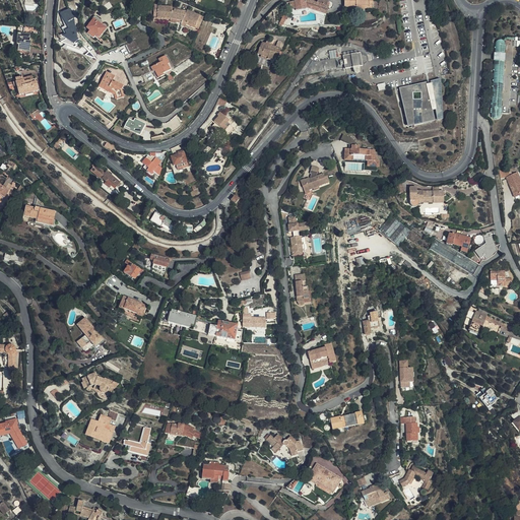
[(21,0),(21,15),(34,16),(34,10),(25,10),(26,4),(25,0),(21,0)]
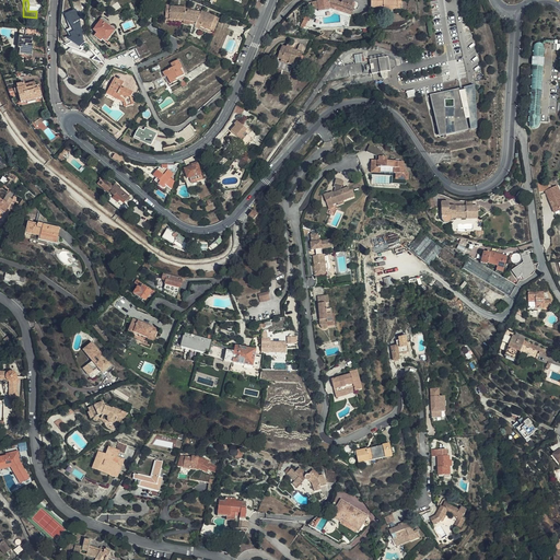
[(353,9),(357,2),(354,2),(353,0),(342,0),(342,1),(337,0),(316,0),(313,1),(314,9),(318,9),(319,11),(333,9),(352,15),(353,9)]
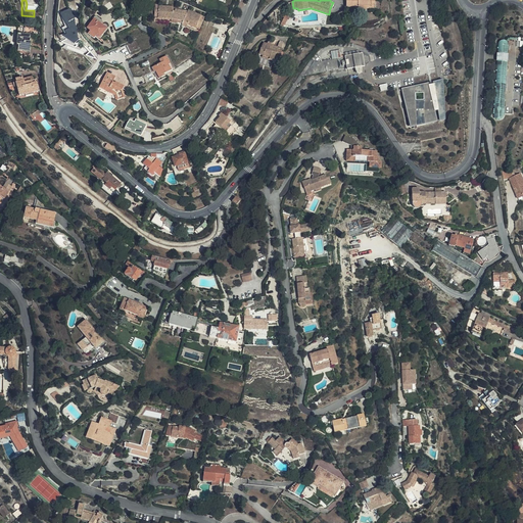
[(376,9),(375,0),(347,0),(347,7),(360,7),(360,8),(376,9)]
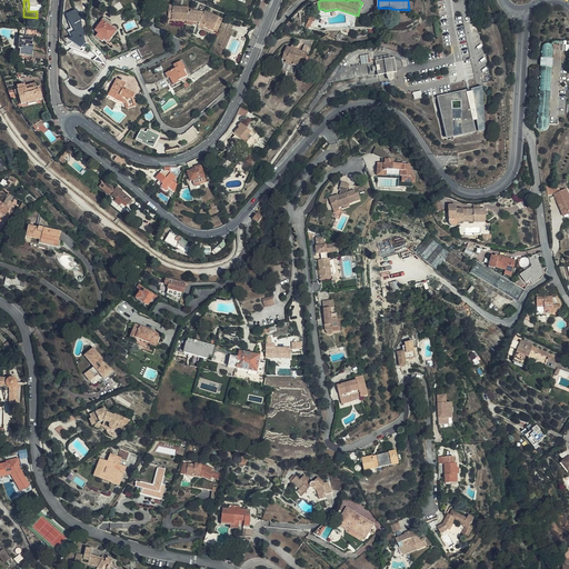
[(170,20),(171,7),(168,6),(166,23),(188,26),(193,27),(197,27),(197,23),(191,21),(187,21),(170,20)]
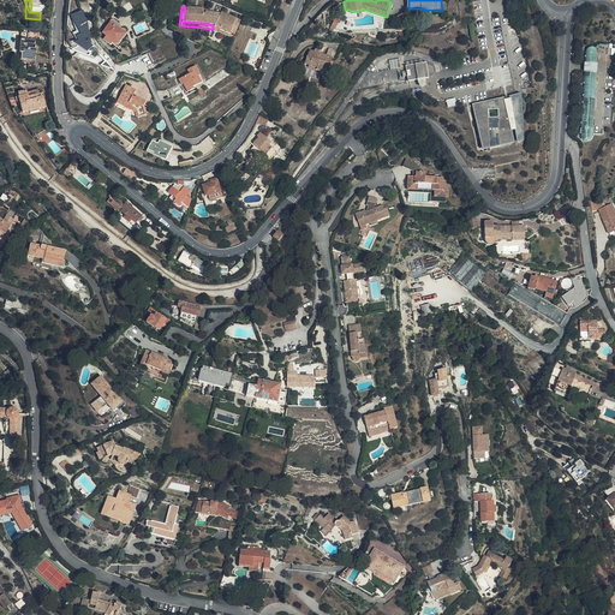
[(91,30),(87,17),(89,17),(84,7),(75,11),(76,13),(73,13),(77,23),(82,35),(91,30)]
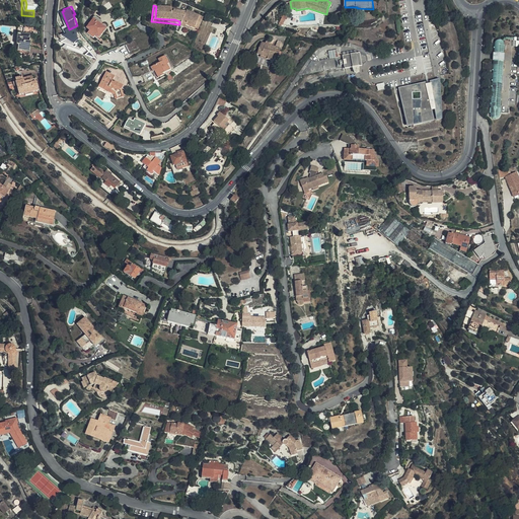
[(170,7),(156,6),(155,18),(170,19),(174,19),(179,21),(179,24),(181,21),(186,22),(194,26),(197,19),(199,16),(186,10),(184,14),(182,13),(182,11),(172,10),(172,11),(169,11),(170,7)]
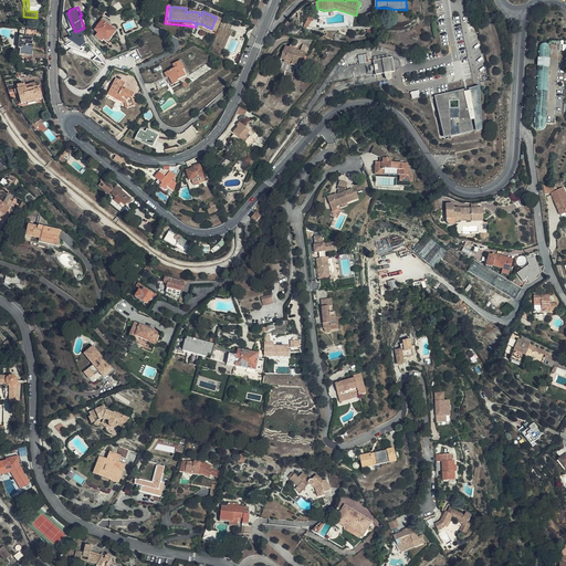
[(313,23),(314,20),(307,17),(305,20),(307,21),(304,27),(308,29),(311,22),(313,23)]
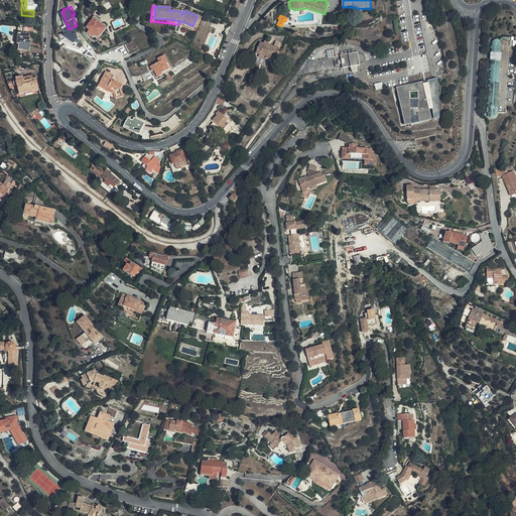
[(97,37),(105,28),(100,23),(100,22),(99,21),(94,16),(93,16),(91,18),(92,18),(85,27),(88,29),(86,32),(92,37),(94,34),(97,37)]
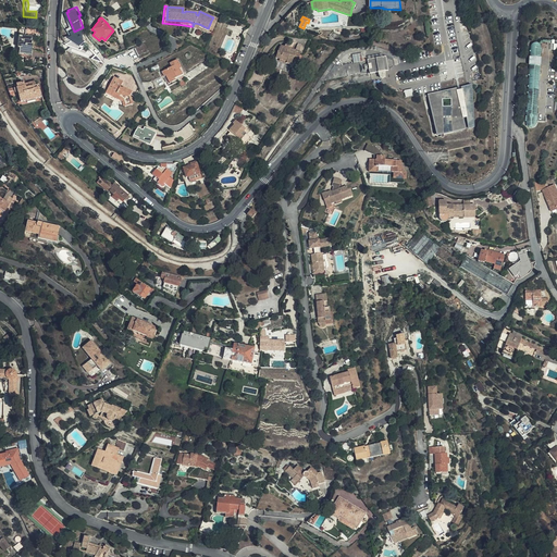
[(195,23),(193,26),(195,27),(210,34),(217,19),(213,17),(211,21),(208,28),(199,24),(195,23)]
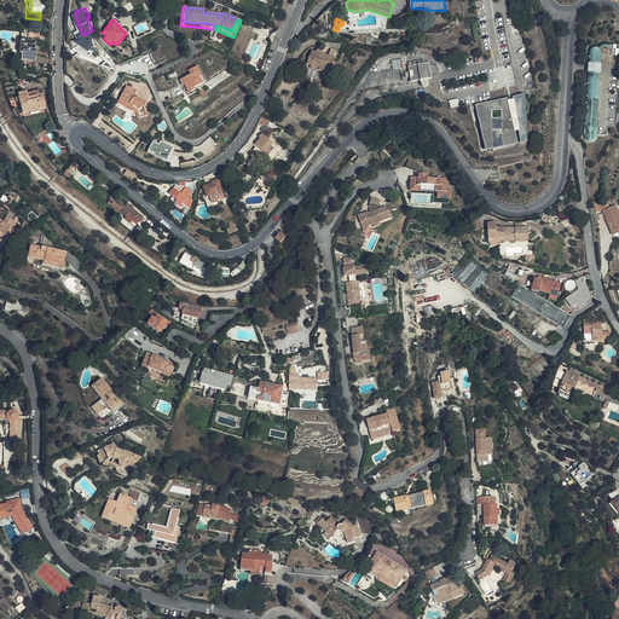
[(34,62),(36,41),(21,40),(19,52),(22,53),(22,61),(34,62)]
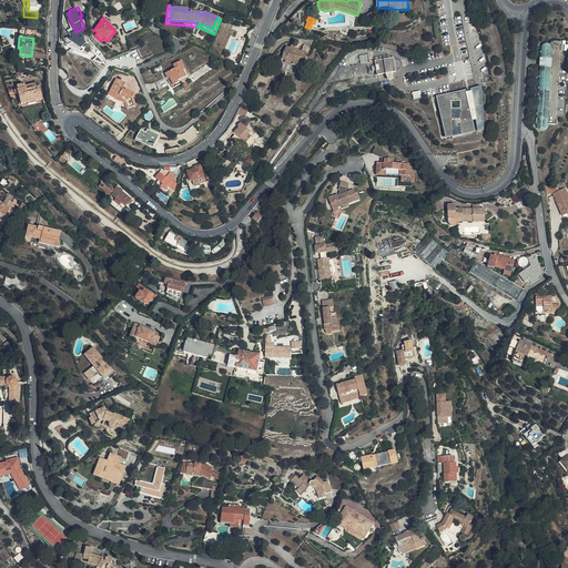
[(540,49),(539,59),(551,60),(553,50),(553,49),(551,49),(551,48),(550,47),(549,46),(548,46),(547,46),(546,44),(545,46),(544,46),(543,46),(543,47),(541,47),(540,48),(540,49)]
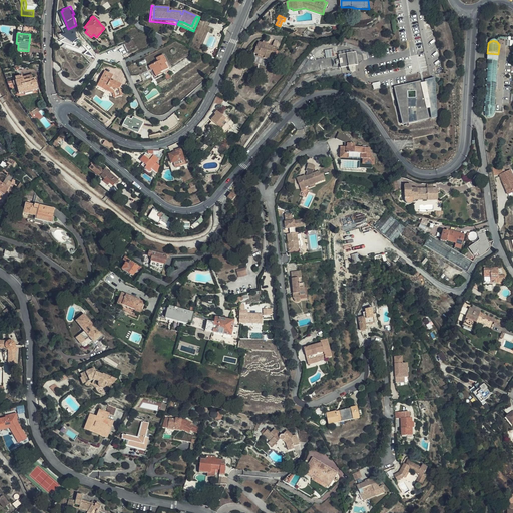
[(277,49),(269,46),(266,45),(267,42),(263,41),(262,43),(259,42),(254,53),(258,54),(258,56),(268,60),(269,57),(271,53),(275,54),(277,49)]
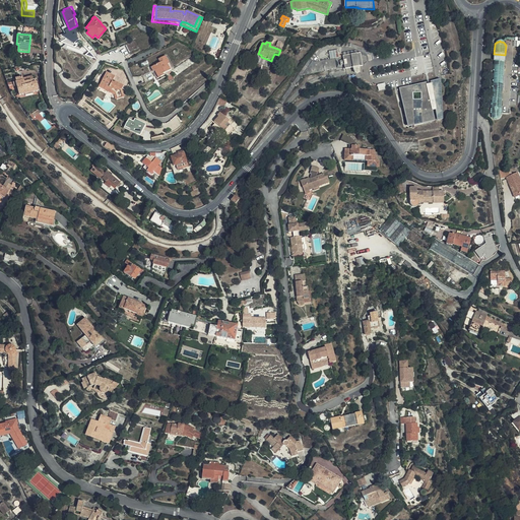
[(143,51),(143,43),(129,44),(129,52),(143,51)]
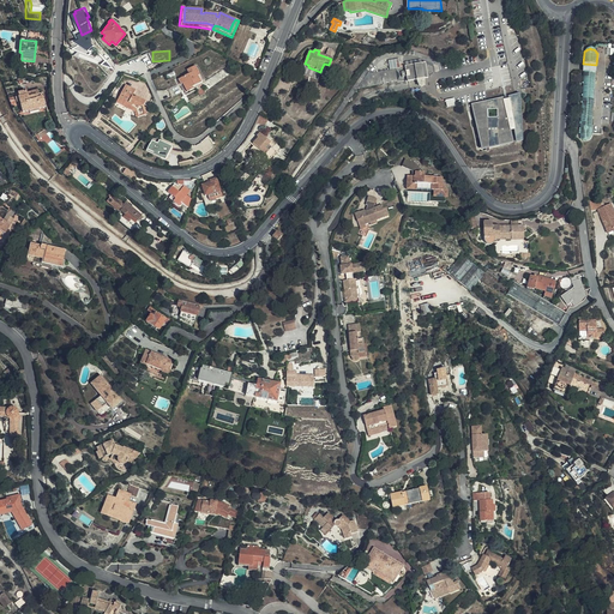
[(401,58),(389,59),(390,70),(383,70),(384,82),(398,80),(396,68),(401,67),(401,58)]
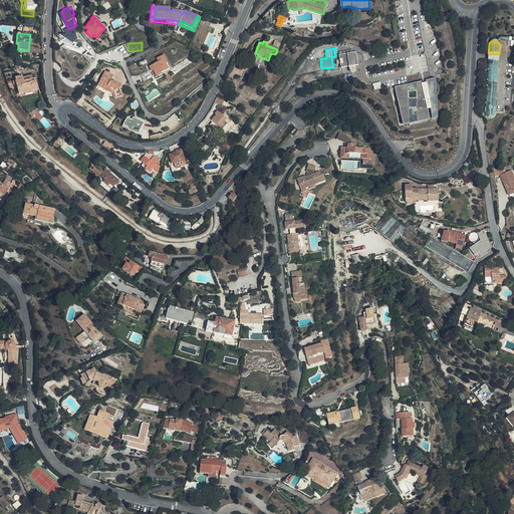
[(339,68),(348,66),(354,65),(358,65),(357,64),(356,54),(356,52),(337,55),(338,59),(339,62),(339,68)]
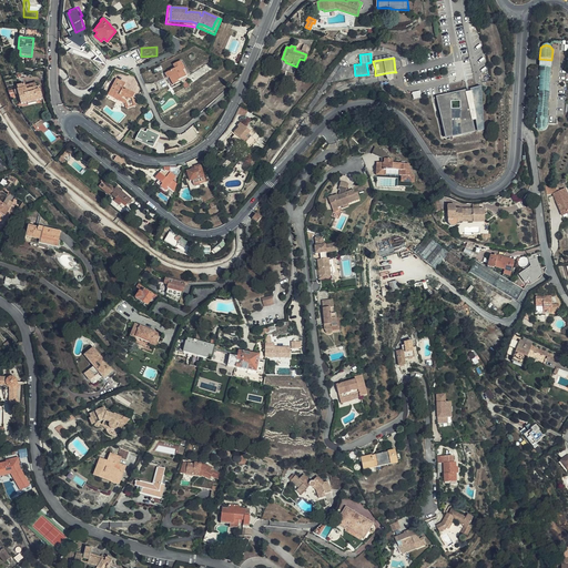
[(469,58),(465,59),(466,62),(459,64),(462,74),(467,73),(468,77),(472,75),(472,79),(474,79),(472,71),(469,58)]
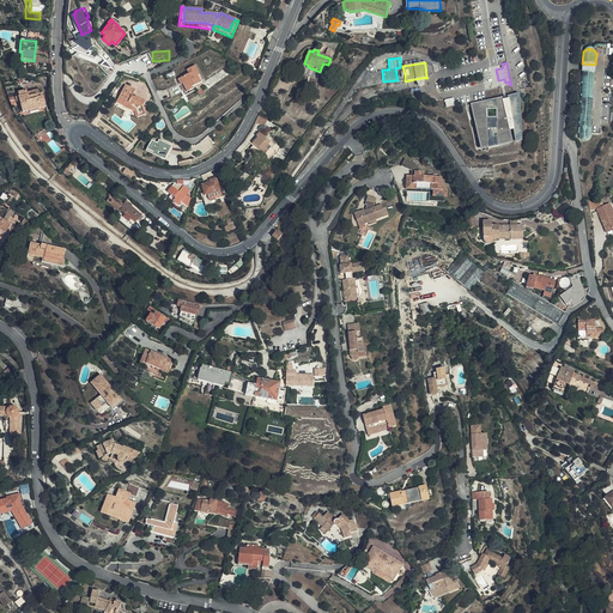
[(503,67),(502,64),(483,68),(483,73),(484,98),(508,92),(505,86),(509,85),(509,82),(505,83),(504,79),(498,80),(496,70),(503,67)]
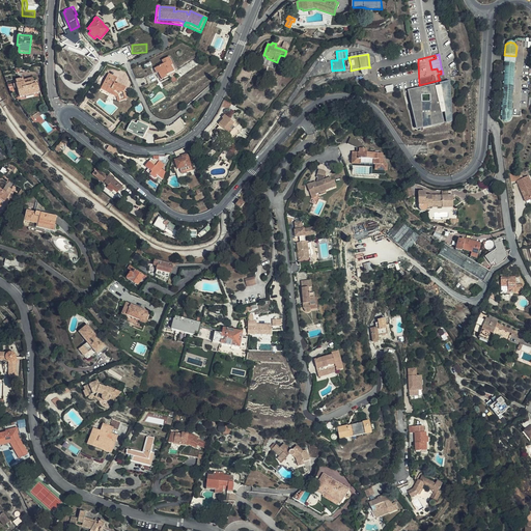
[(175,72),(168,57),(161,61),(163,64),(152,70),(159,81),(175,72)]
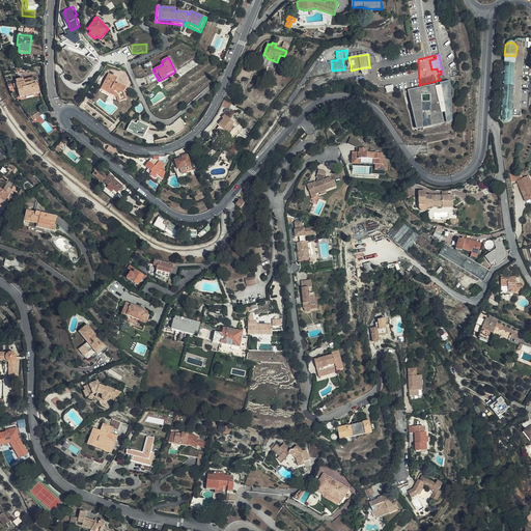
[(515,62),(504,61),(501,116),(501,117),(502,118),(502,119),(503,120),(504,121),(505,121),(506,121),(507,121),(508,121),(509,121),(510,120),(511,120),(511,119),(511,118),(512,118),(512,117),(512,116),(515,62)]
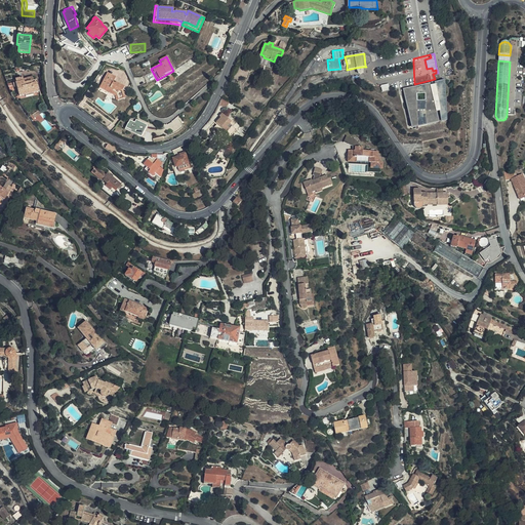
[(124,87),(115,83),(114,83),(113,83),(115,78),(107,73),(98,89),(114,97),(116,102),(124,99),(122,91),(124,87)]
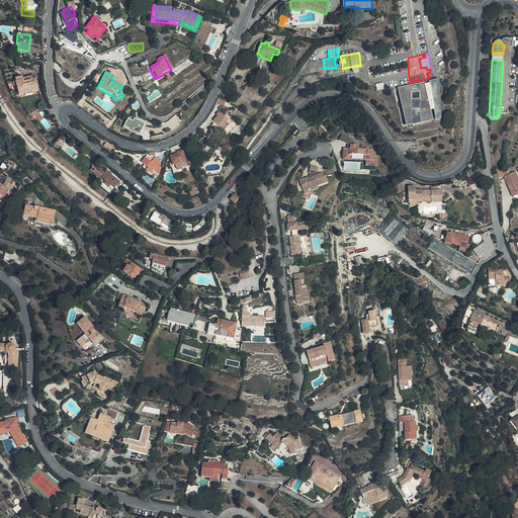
[(38,90),(35,78),(34,79),(32,74),(22,77),(22,75),(15,77),(16,82),(13,83),(16,96),(23,94),(23,95),(32,93),(32,91),(38,90)]
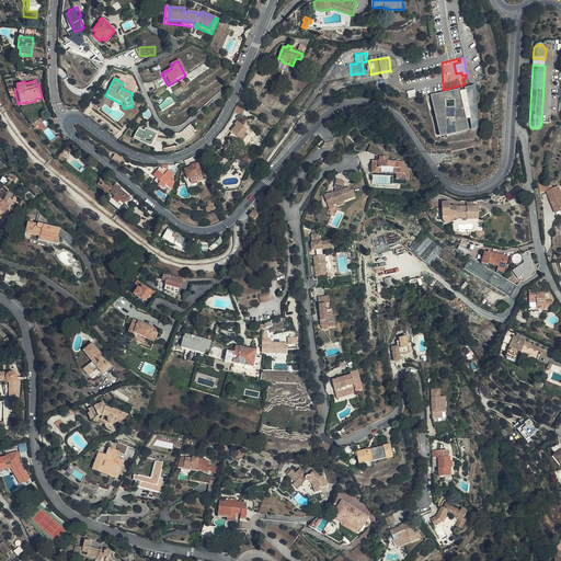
[(460,92),(459,88),(430,94),(438,137),(468,130),(466,117),(468,117),(470,130),(477,128),(474,84),(464,87),(465,91),(460,92)]
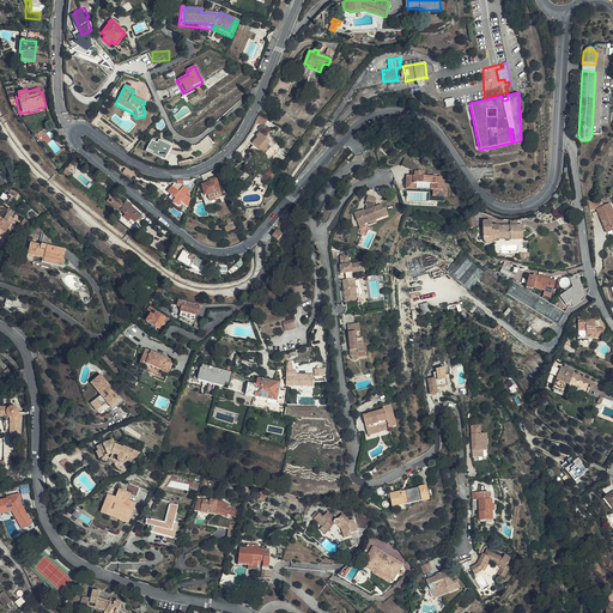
[(262,126),(266,120),(259,115),(255,121),(262,126)]
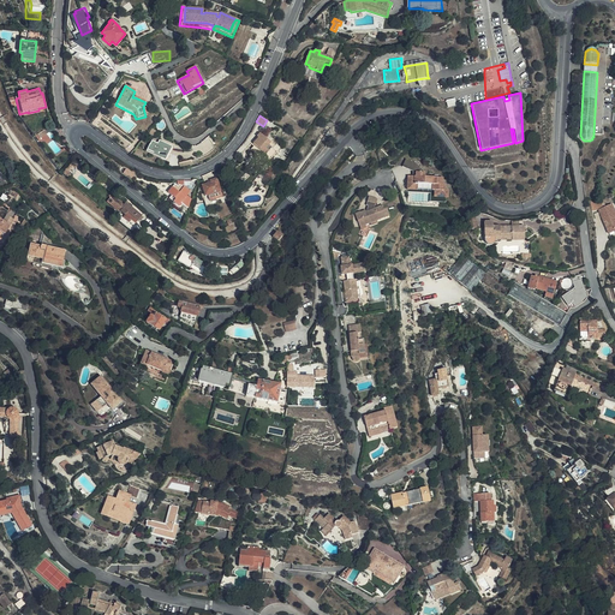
[(39,139),(46,135),(48,132),(49,131),(47,129),(36,136),(39,139)]
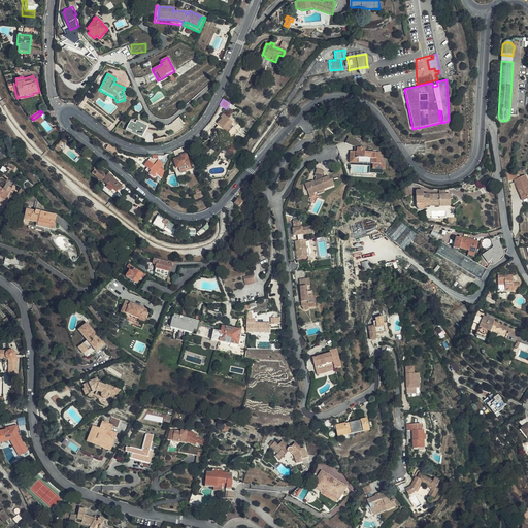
[(236,133),(242,126),(239,123),(234,128),(232,126),(233,124),(225,116),(217,123),(218,124),(216,126),(219,129),(218,131),(227,141),(228,140),(236,133)]
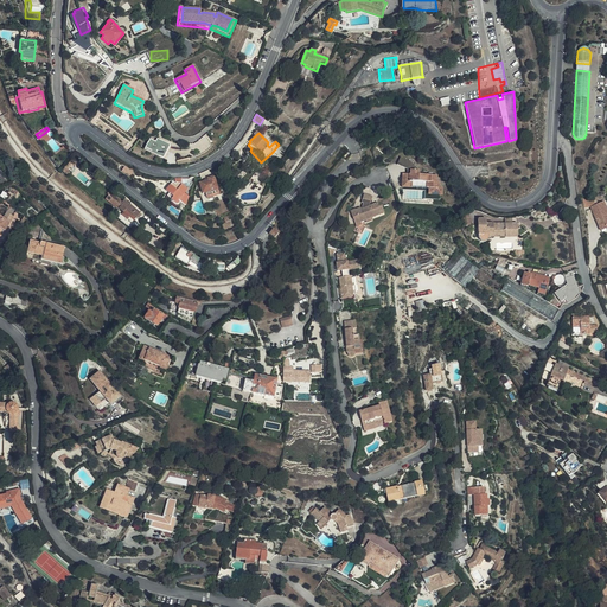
[(154,142),(149,140),(144,151),(161,159),(163,158),(164,159),(167,151),(165,149),(166,146),(155,140),(154,142)]
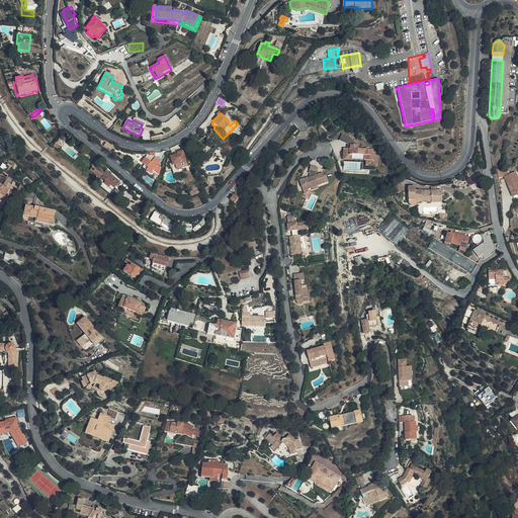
[(343,141),(346,135),(338,131),(335,137),(343,141)]
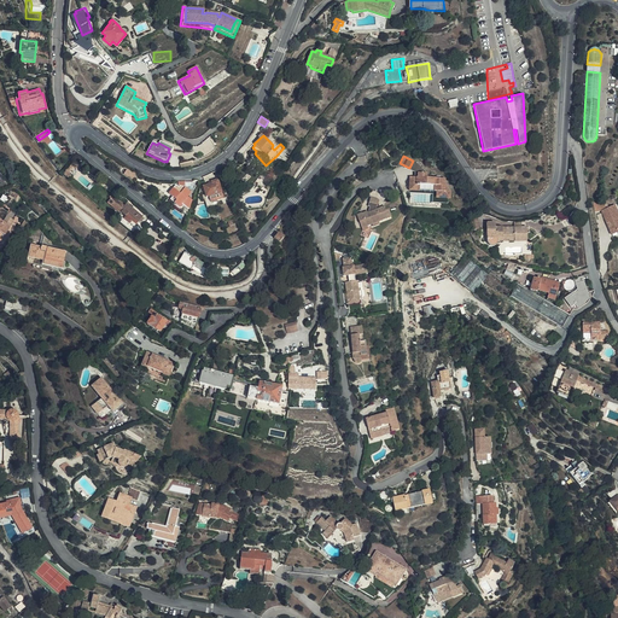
[(421,164),(413,161),(409,168),(410,173),(406,174),(404,191),(414,192),(414,186),(417,186),(431,186),(430,193),(432,193),(432,199),(443,200),(443,198),(445,198),(445,193),(443,193),(443,191),(441,190),(441,182),(438,182),(438,180),(426,179),(421,164)]
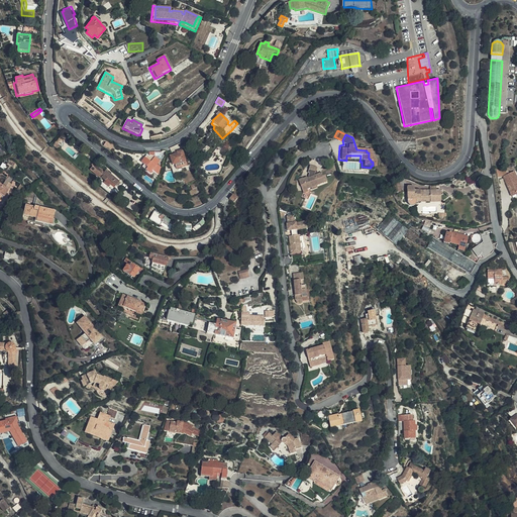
[(214,156),(216,158),(223,149),(219,145),(212,153),(214,156)]
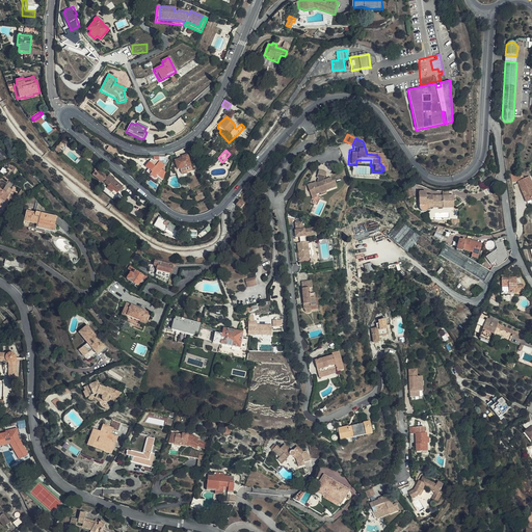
[(191,170),(187,155),(181,157),(182,159),(174,161),(177,170),(180,169),(181,174),(191,170)]
